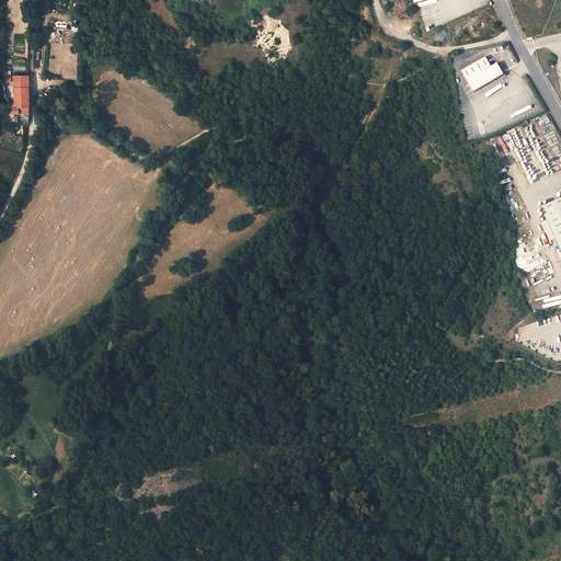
[(18,0),(20,6),(13,7),(14,10),(20,9),(21,18),(29,15),(26,6),(25,6),(24,0),(18,0)]
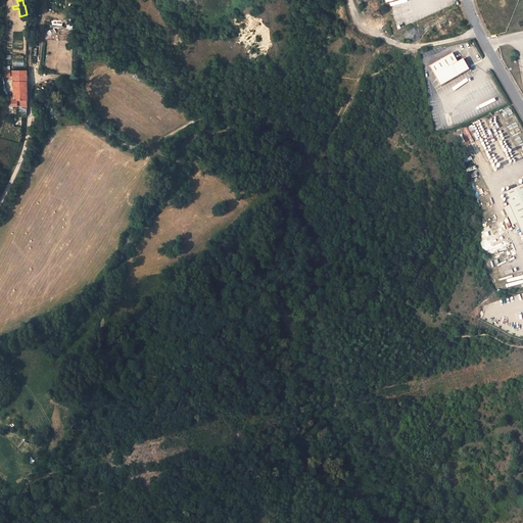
[(453,53),(430,66),(441,85),(469,69),(467,66),(469,64),(468,62),(465,62),(463,59),(458,61),(453,53)]
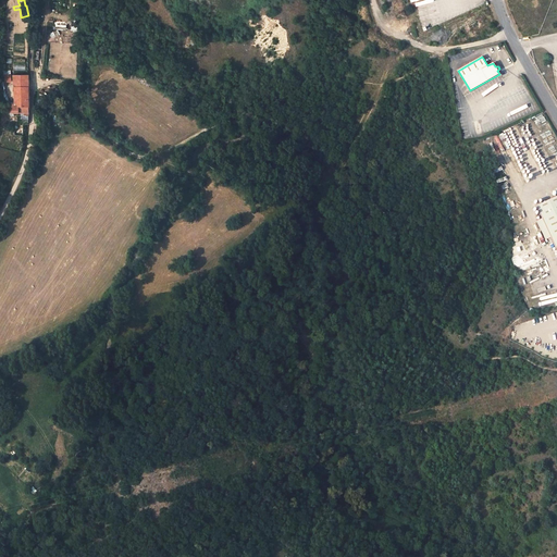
[(27,86),(14,86),(14,99),(19,99),(19,103),(14,103),(10,103),(10,112),(28,112),(27,93),(27,86)]
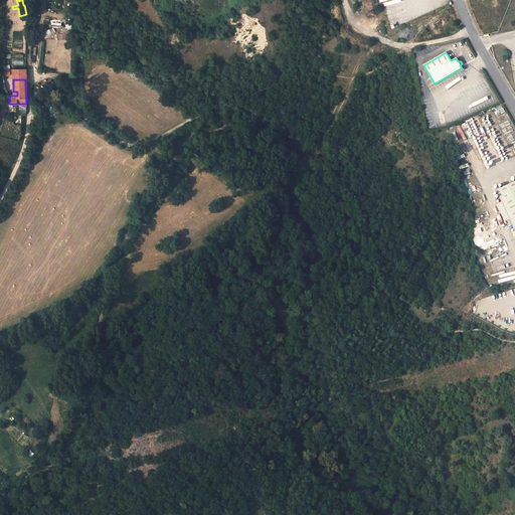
[(51,81),(48,87),(59,95),(63,89),(51,81)]
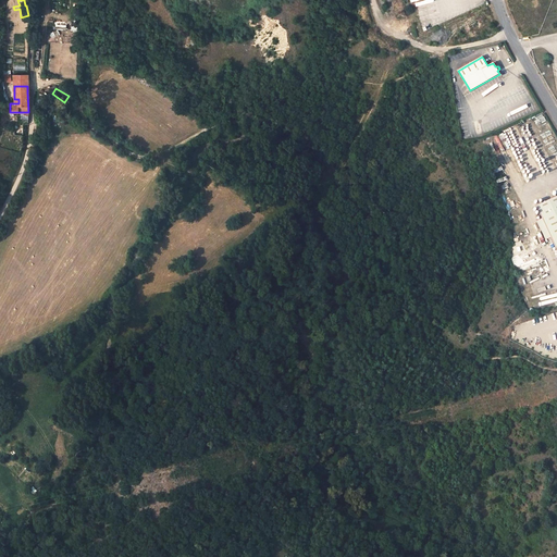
[(543,136),(548,147),(556,144),(551,133),(543,136)]
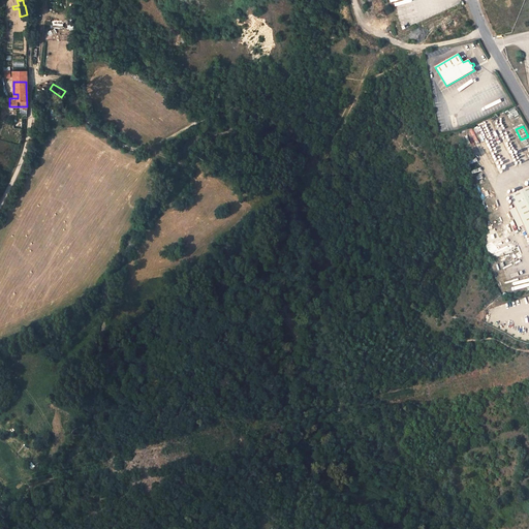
[(528,186),(509,195),(515,208),(523,225),(528,238),(528,186)]
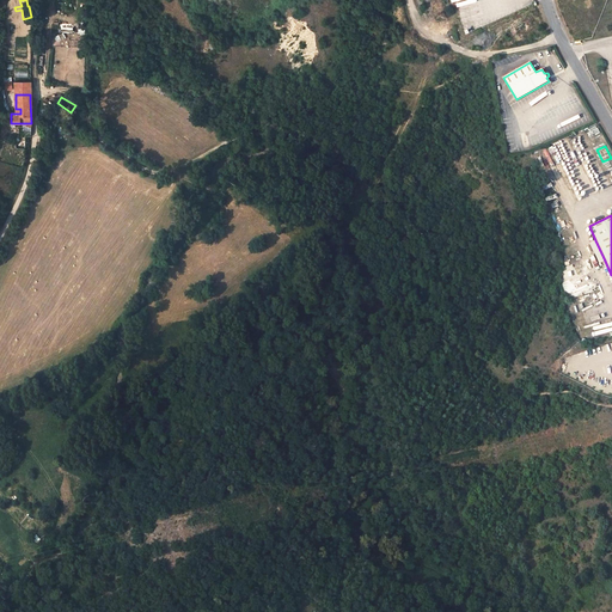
[(595,240),(591,243),(600,263),(605,261),(595,240)]
